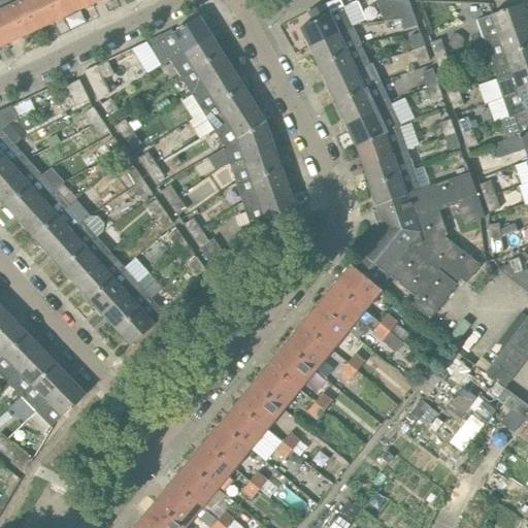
[(0,0),(0,12),(13,41),(30,34),(13,0),(0,0)]
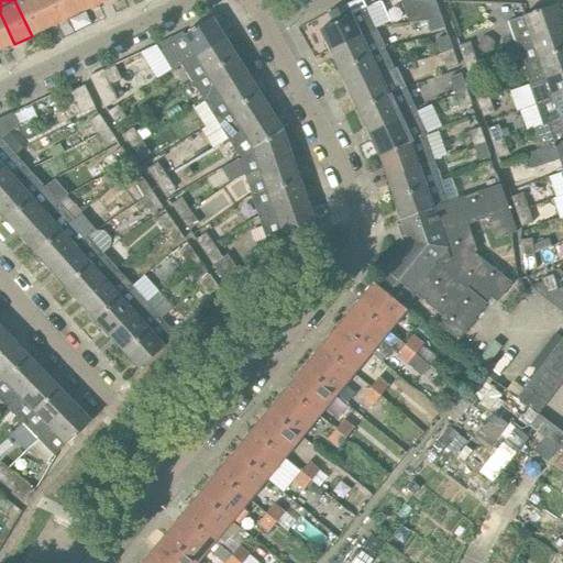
[(14,0),(32,36),(51,28),(36,0),(14,0)]
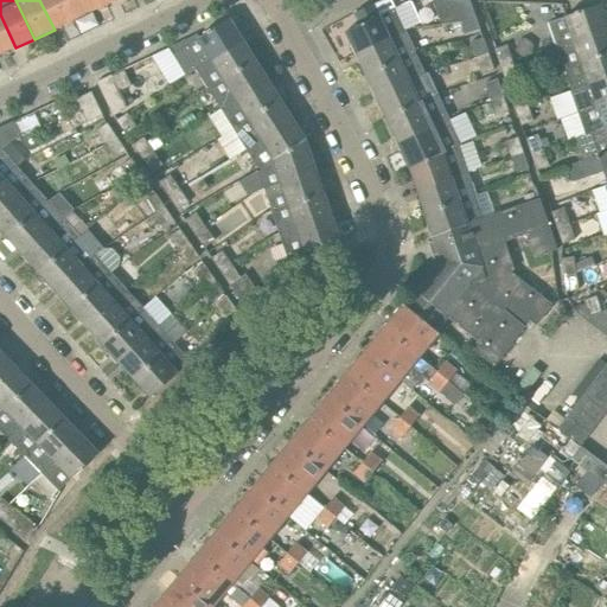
[(39,0),(55,30),(74,21),(63,0),(39,0)]
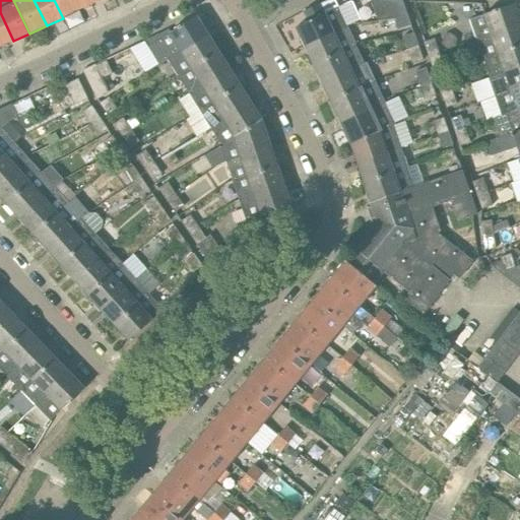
[(54,0),(63,18),(78,10),(73,0),(54,0)]
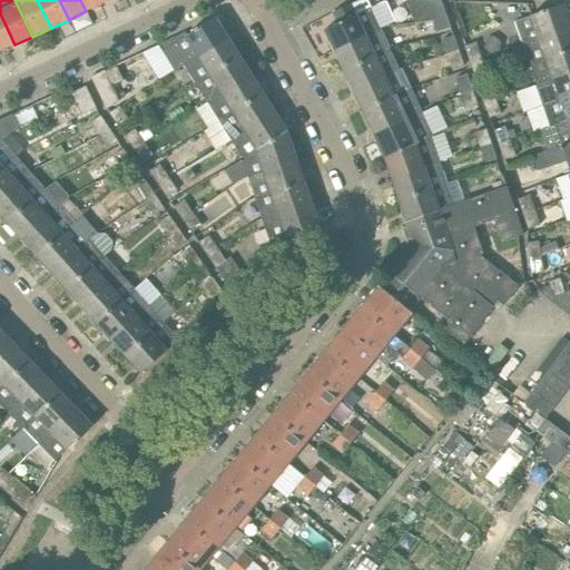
[(80,0),(86,11),(105,3),(102,0),(80,0)]
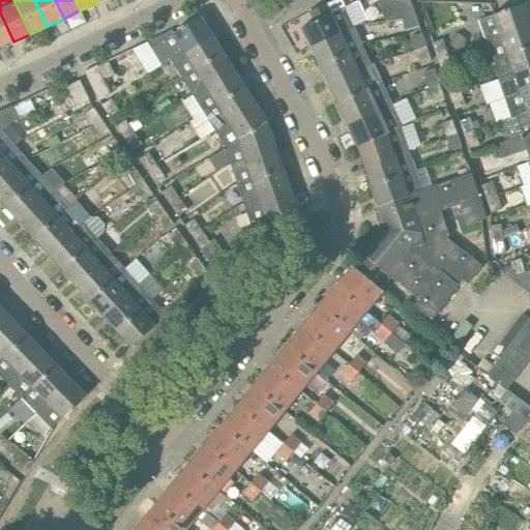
[(301,29),(311,49),(354,29),(353,28),(340,0),(336,0),(326,5),(310,12),(315,23),(301,29)]
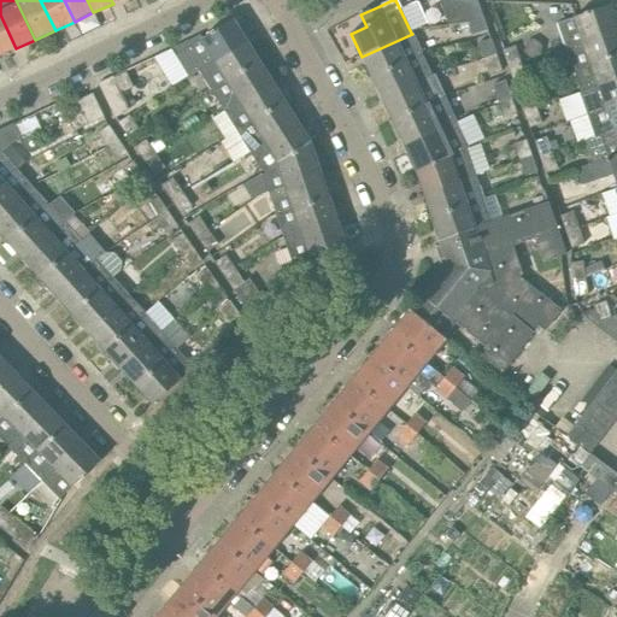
[(468,24),(483,18),(477,3),(441,0),(451,25),(468,24)]
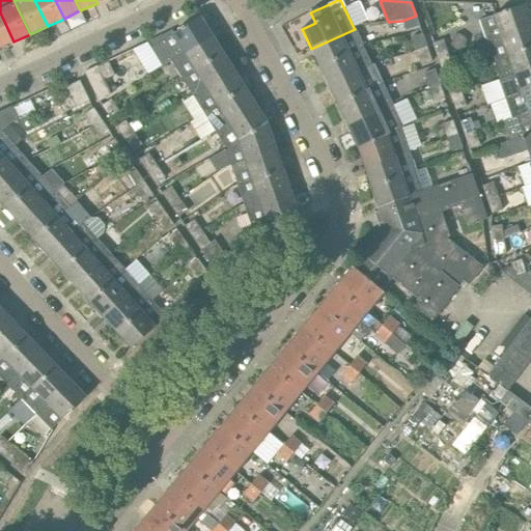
[(480,21),(487,42),(530,26),(530,23),(525,5),(480,21)]
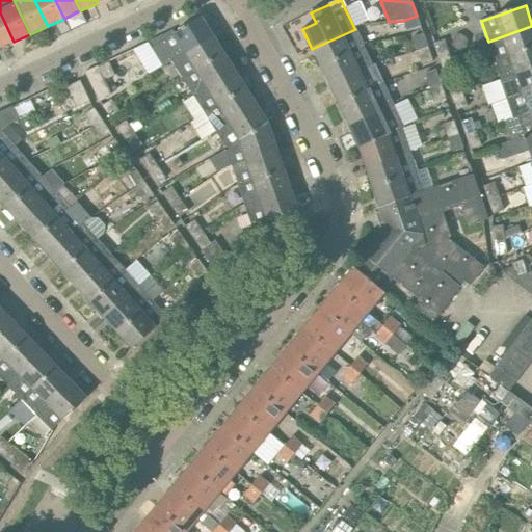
[(0,48),(14,42),(0,12),(0,48)]
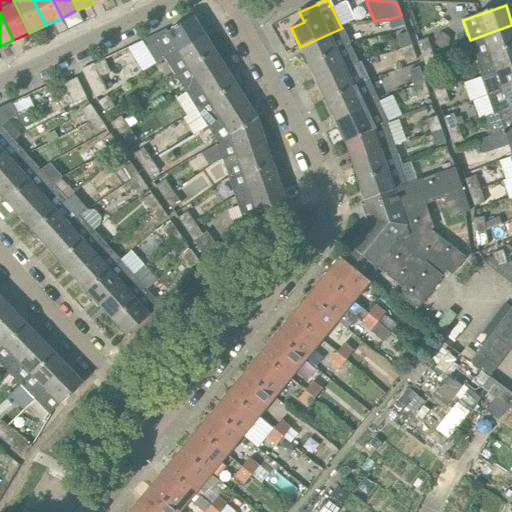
[(401,15),(388,20),(392,31),(405,27),(401,15)]
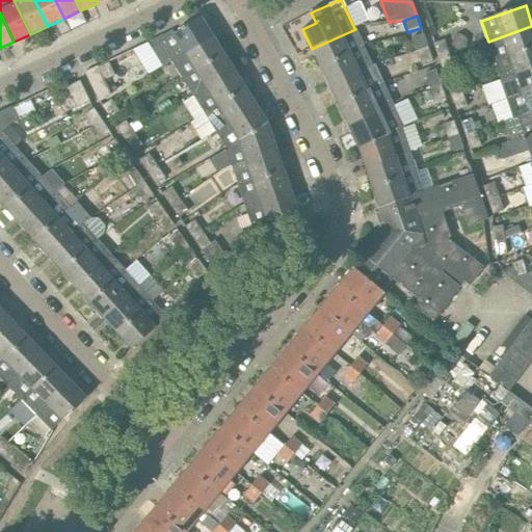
[(160,44),(171,60),(212,35),(201,18),(160,44)]
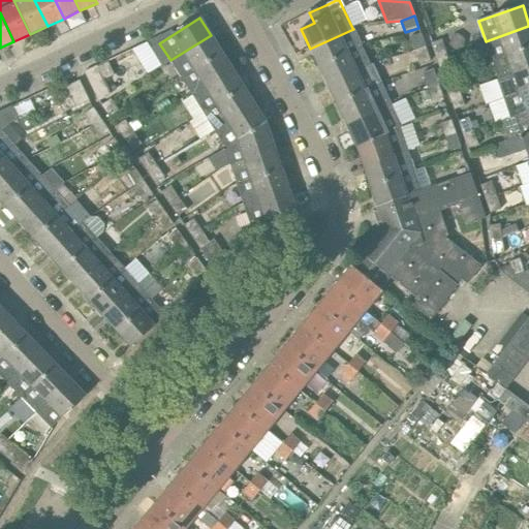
[(528,26),(486,41),(493,60),(528,48),(528,26)]
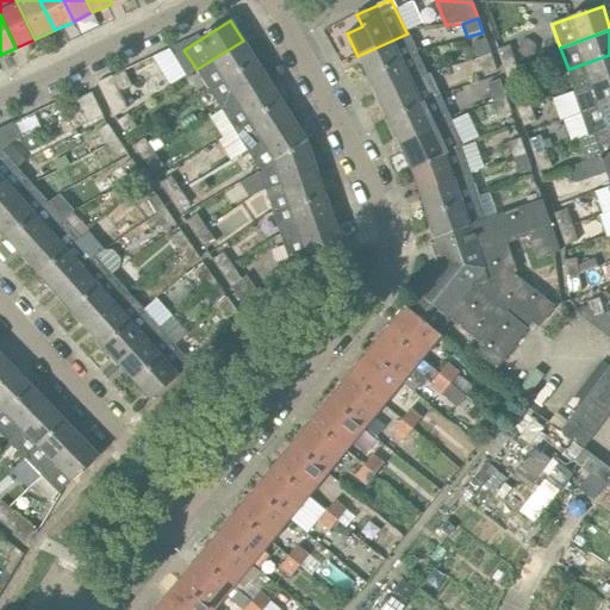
[(408,33),(358,56),(368,78),(417,55),(417,54),(408,33)]
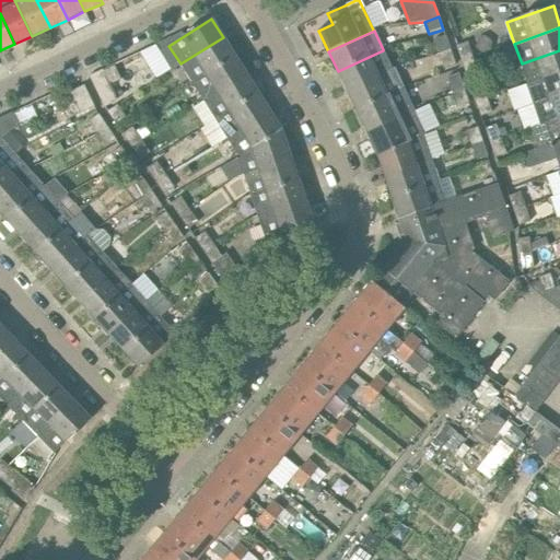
[(434,39),(440,55),(451,50),(445,36),(434,39)]
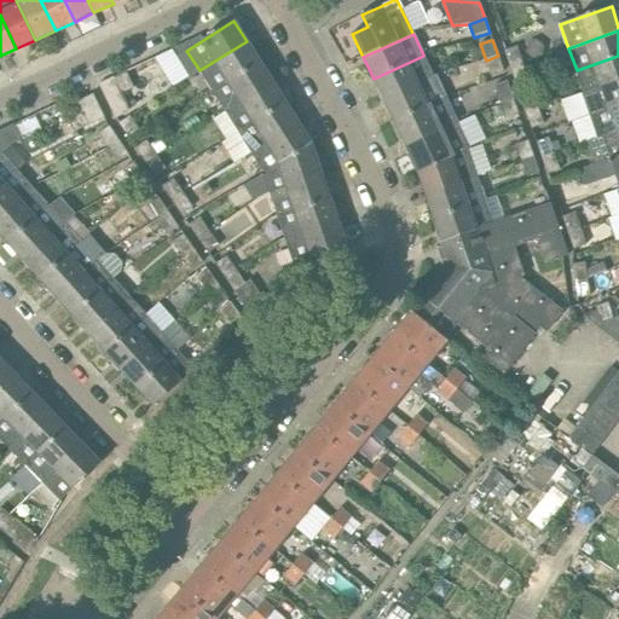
[(247,41),(200,70),(212,91),(259,62),(247,41)]
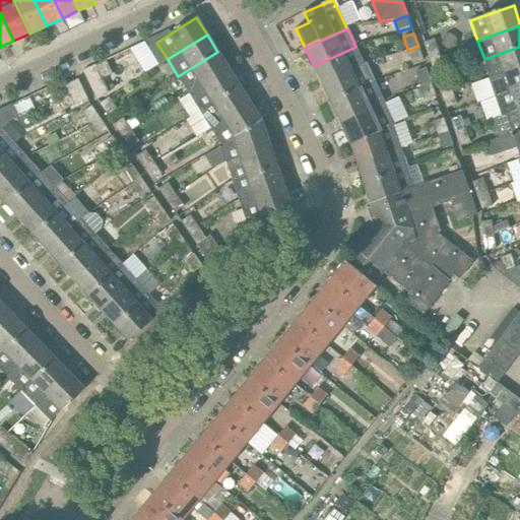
[(425,43),(429,57),(439,54),(434,40),(425,43)]
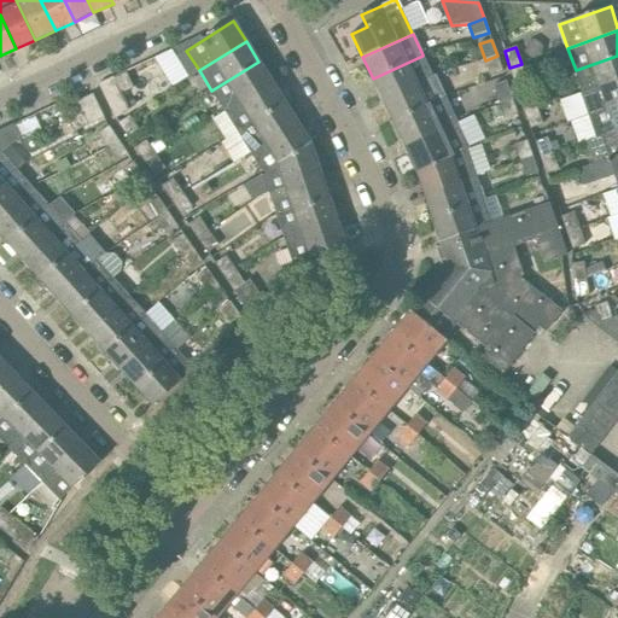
[(423,56),(373,79),(383,100),(433,77),(423,56)]
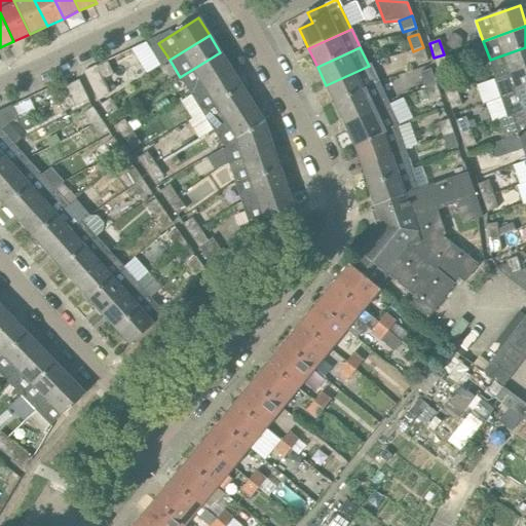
[(423,47),(413,51),(417,65),(428,62),(423,47)]
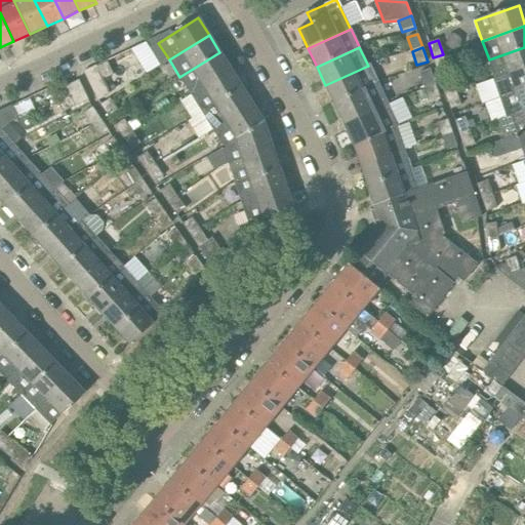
[(524,47),(489,59),(495,79),(524,68),(524,47)]
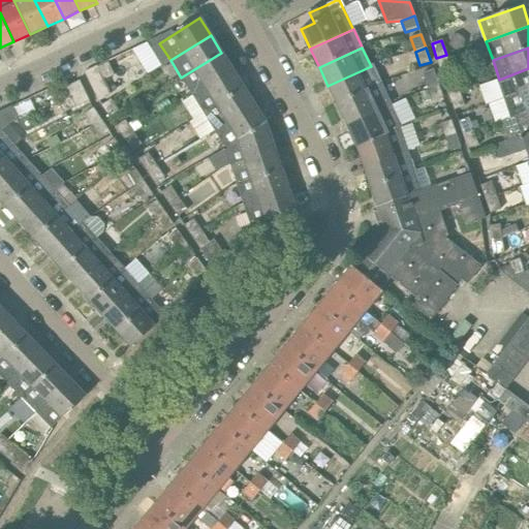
[(221,53),(181,78),(191,95),(232,69),(221,53)]
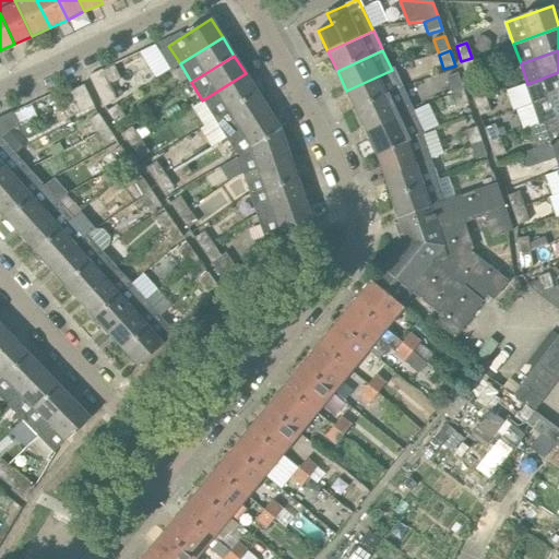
[(472,58),(461,61),(465,75),(476,72),(472,58)]
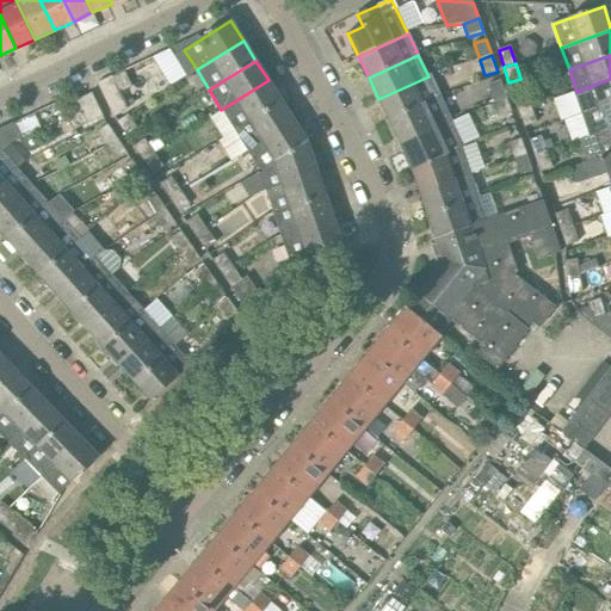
[(130,82),(125,72),(113,78),(112,76),(98,84),(115,118),(125,103),(119,88),(130,82)]
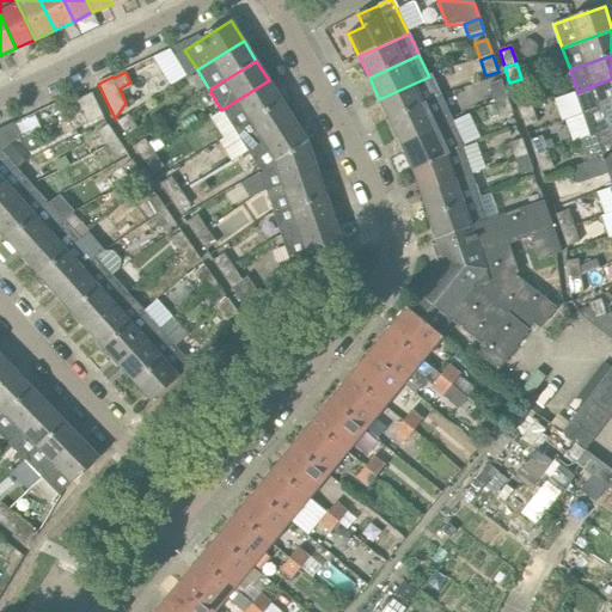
[(429,77),(379,99),(390,121),(439,98),(429,77)]
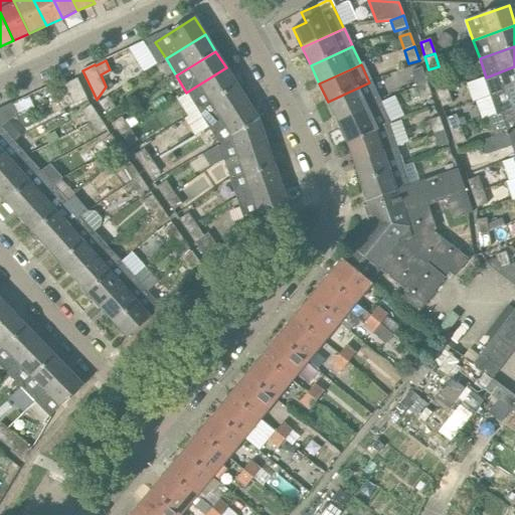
[(514,66),(486,77),(493,97),(514,89),(514,66)]
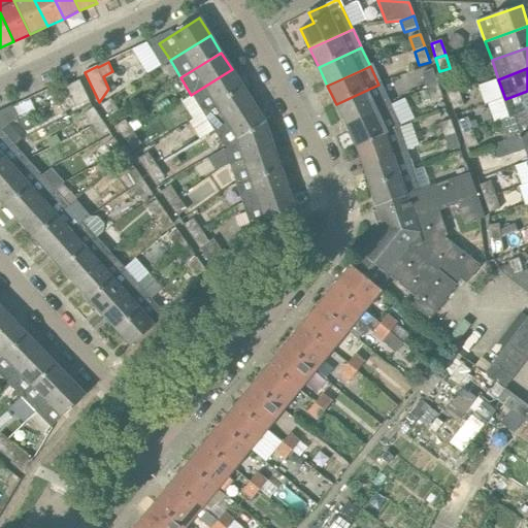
[(232,69),(191,95),(202,112),(242,87),(232,69)]
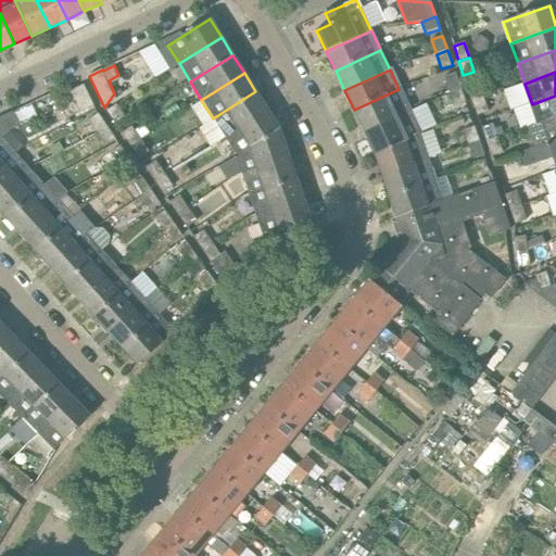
[(444,76),(450,93),(460,90),(456,73),(444,76)]
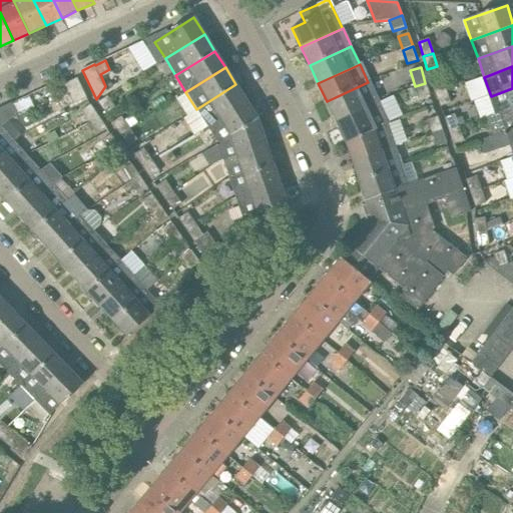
[(432,79),(436,94),(446,90),(441,76),(432,79)]
